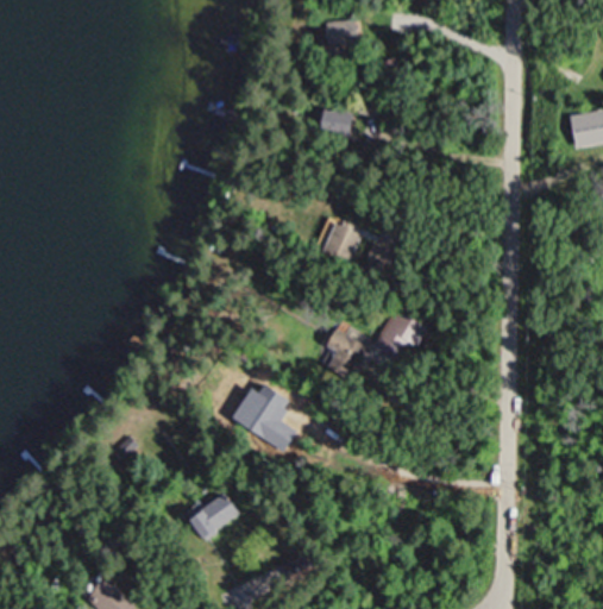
[(339,51),(358,32),(341,16),(322,36),(339,51)]
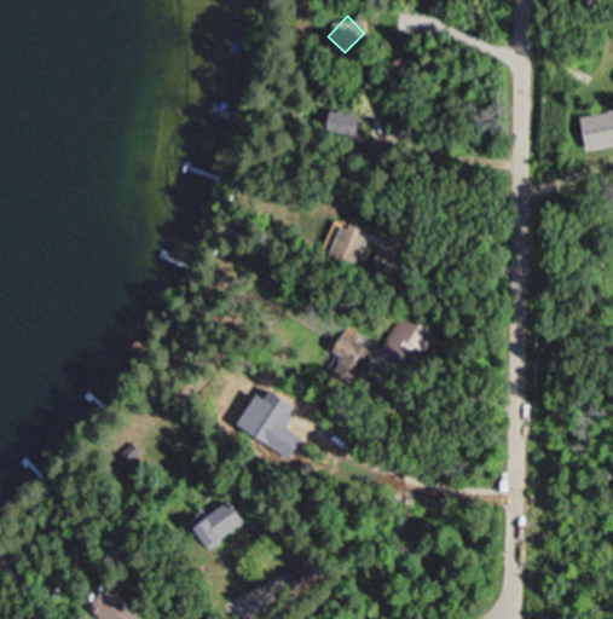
[(382,103),(362,102),(362,117),(382,119),(382,103)]
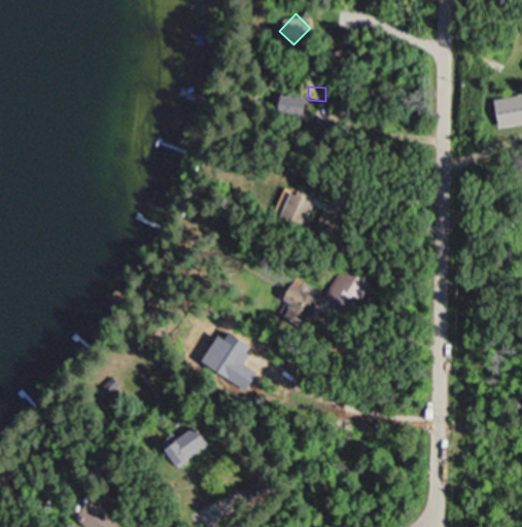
[(276,117),(291,129),(304,111),(288,101),(276,117)]
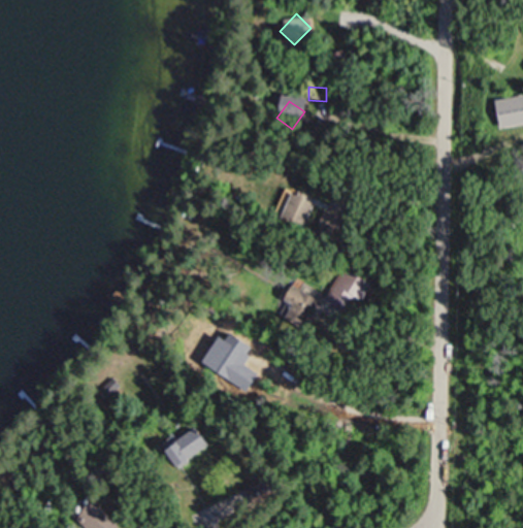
[(273,216),(302,226),(312,202),(282,191),(273,216)]
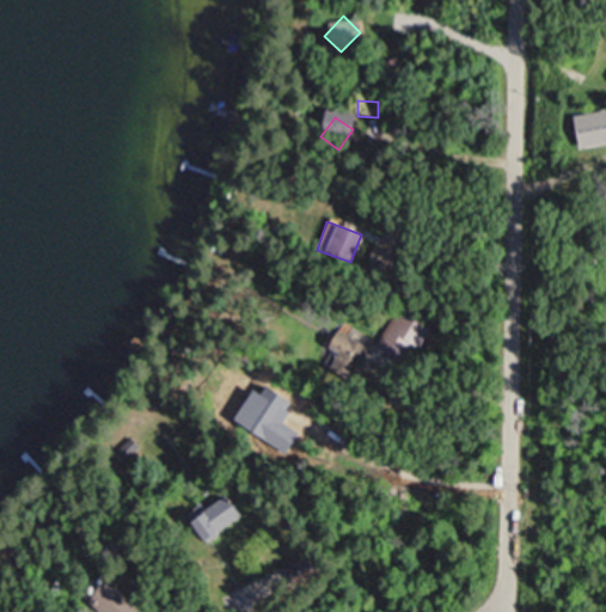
[(424,324),(392,308),(375,346),(406,361),(424,324)]
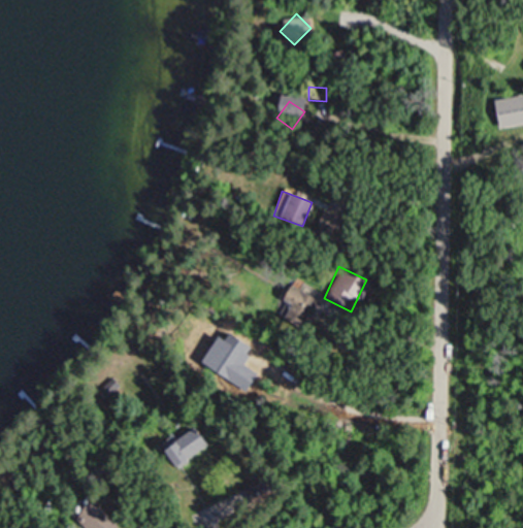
[(285,309),(306,321),(317,301),(295,290),(285,309)]
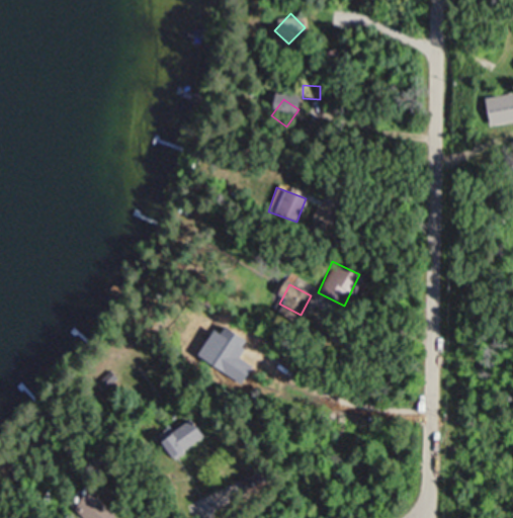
[(84,517),(85,517),(116,517),(100,501),(84,517)]
